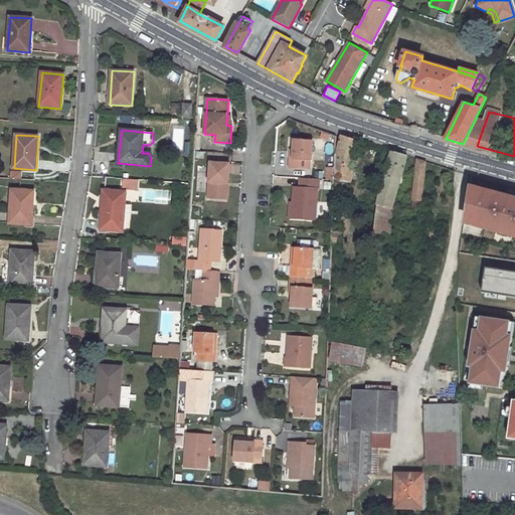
[(335,161),(334,179),(351,182),(354,170),(351,166),(357,141),(341,136),(335,161)]
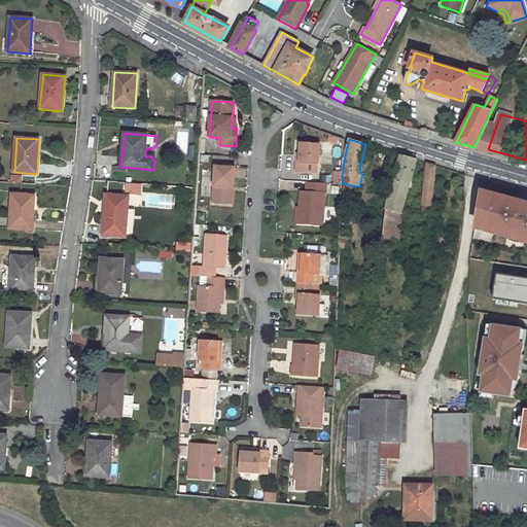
[(320,144),(301,143),(301,154),(300,162),(296,162),(296,171),(317,173),(318,164),(319,164),(320,144)]
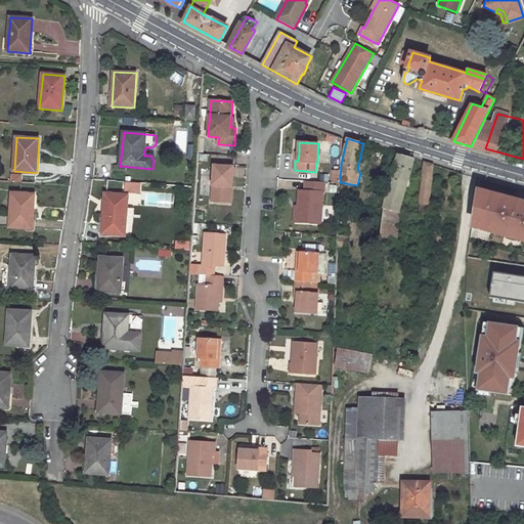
[(391,151),(389,170),(394,171),(393,176),(408,180),(415,159),(391,151)]
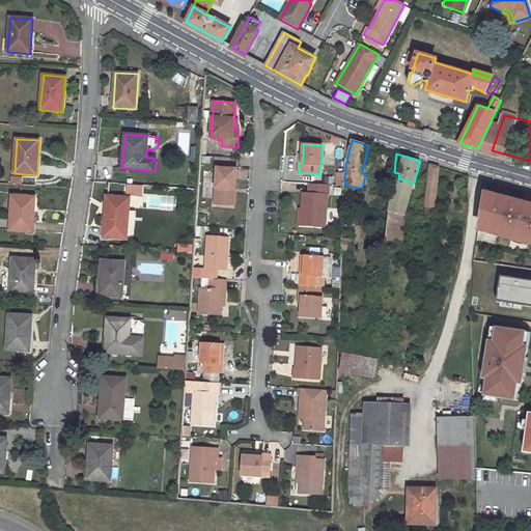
[(430,164),(427,186),(438,187),(440,167),(430,164)]
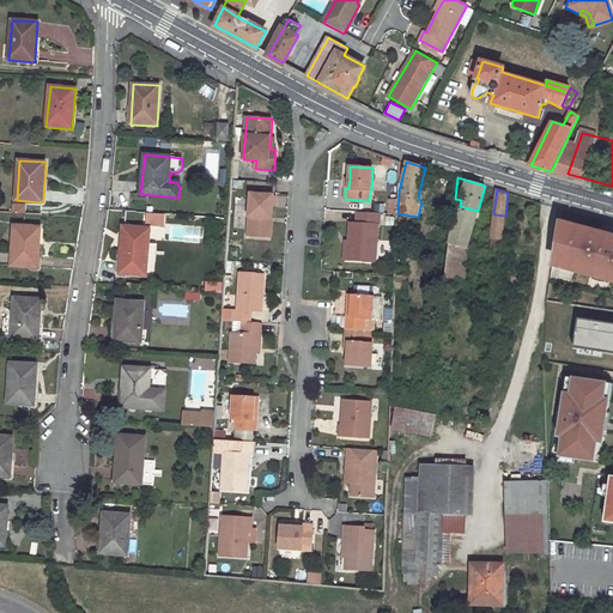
[(273,196),(250,194),(247,236),(267,237),(268,218),(272,219),(273,196)]
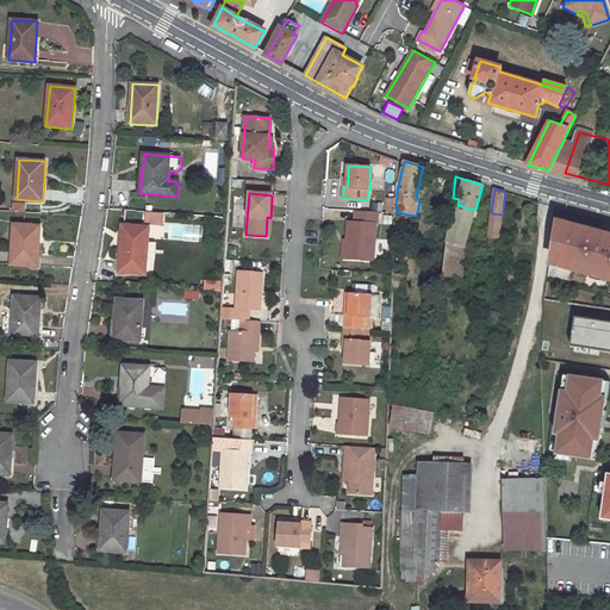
[(378,212),(356,211),(355,223),(348,223),(347,241),(346,259),(373,261),(375,225),(378,225),(378,212)]
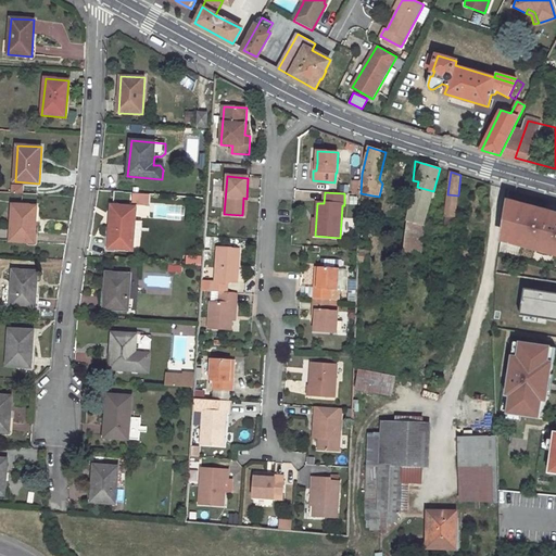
[(447,194),(445,216),(455,217),(458,196),(447,194)]
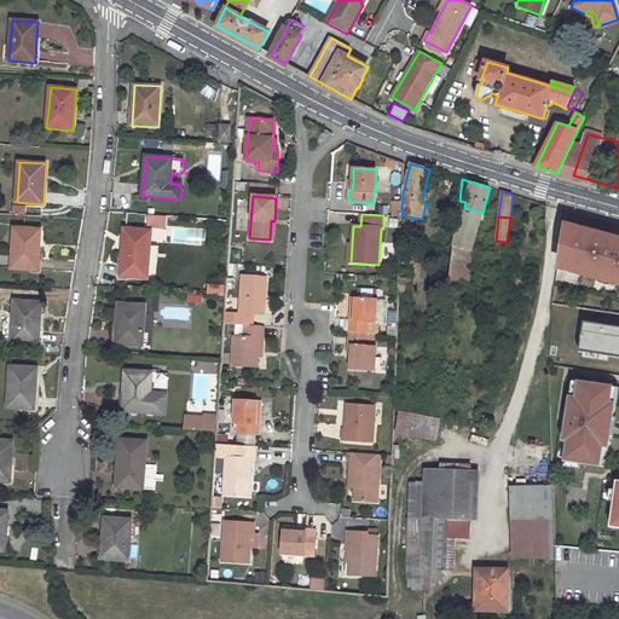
[(460,226),(453,246),(472,250),(476,231),(460,226)]
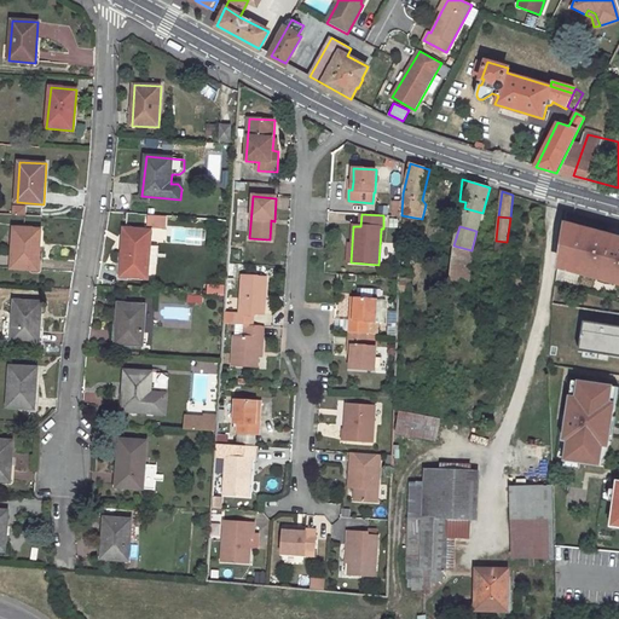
[(15,227),(11,268),(39,270),(41,230),(15,227)]
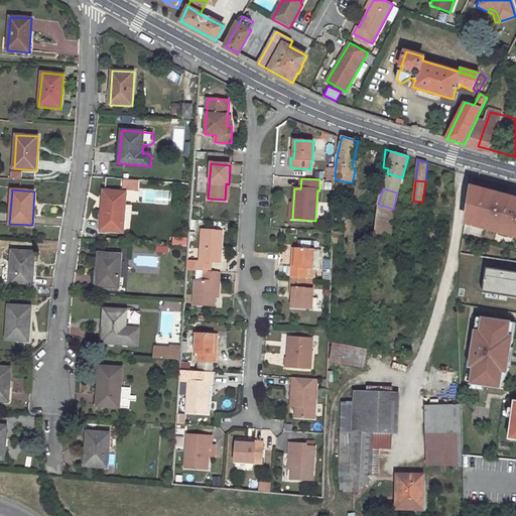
[(492,197),(470,190),(466,218),(485,223),(484,228),(515,236),(515,202),(507,200),(505,196),(493,192),(492,197)]
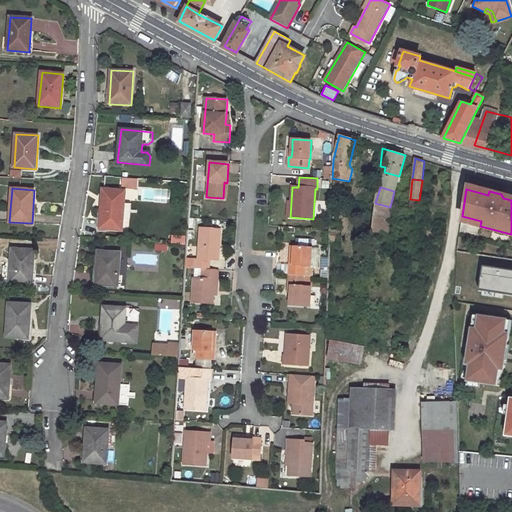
[(104,190),(100,229),(122,231),(126,191),(104,190)]
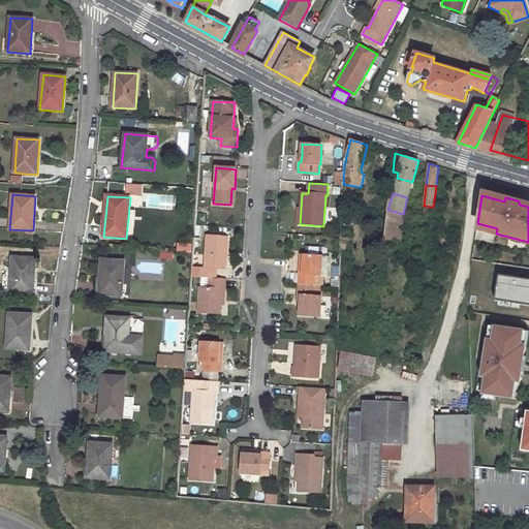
[(386,217),(402,221),(403,214),(387,210),(386,217)]
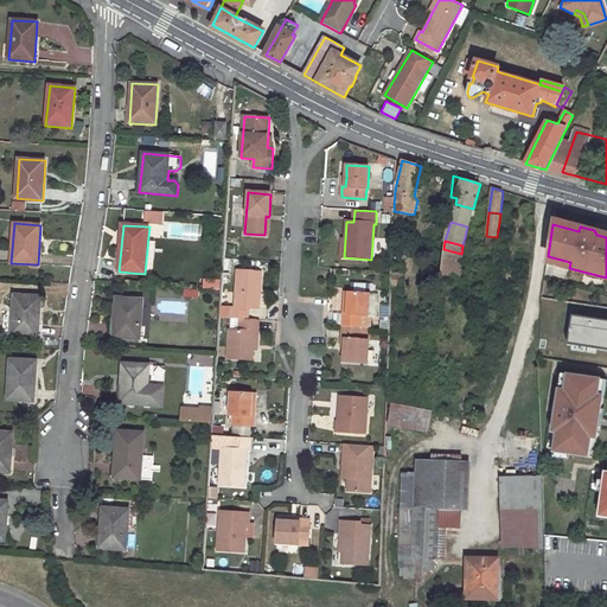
[(443,249),(440,281),(458,283),(461,254),(443,249)]
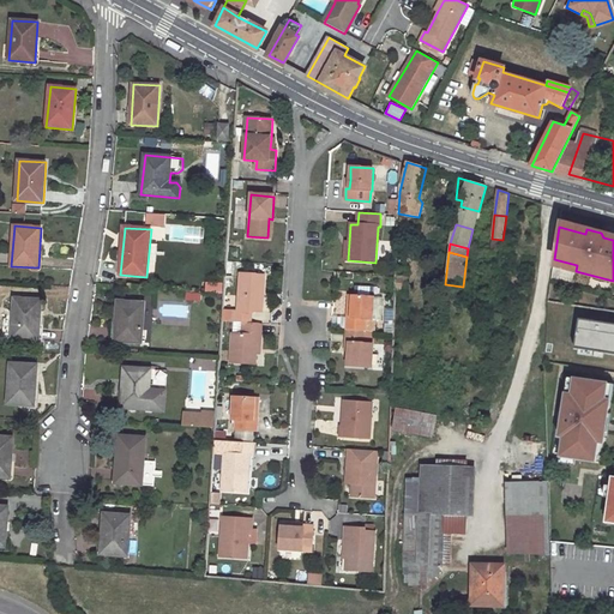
[(242,324),(251,324),(251,312),(262,313),(264,277),(240,275),(238,313),(233,313),(233,323),(242,324)]
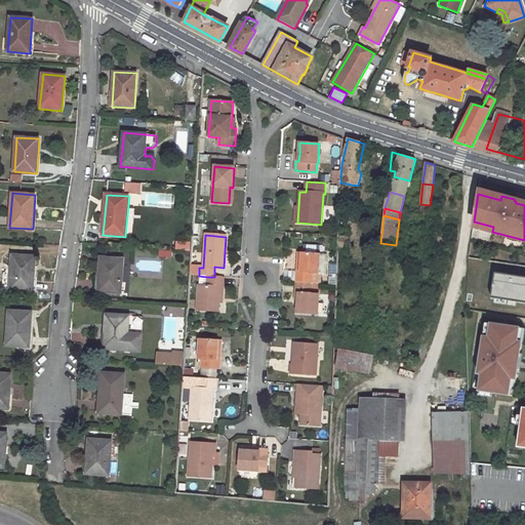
[(176,241),(174,248),(189,250),(190,243),(176,241)]
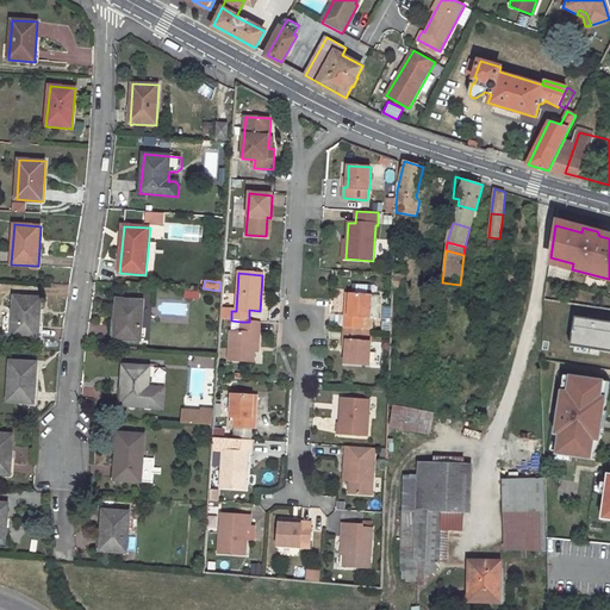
[(346,317),(344,329),(362,330),(363,318),(371,319),(372,297),(350,294),(349,317),(346,317)]
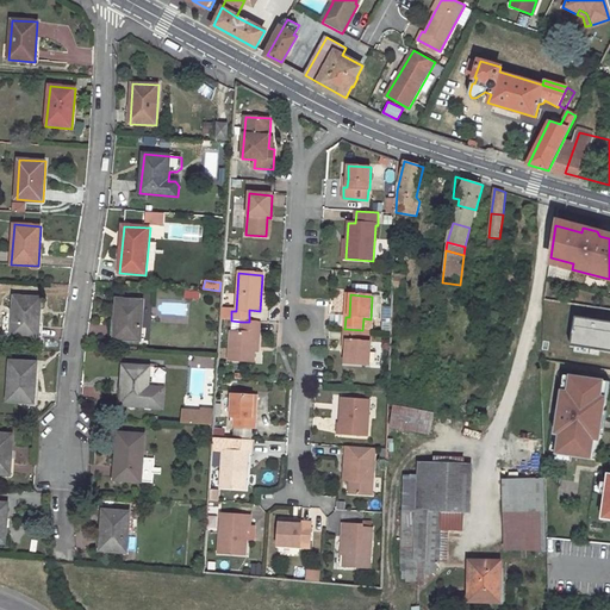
[(14,297),(12,337),(39,338),(42,299),(14,297)]
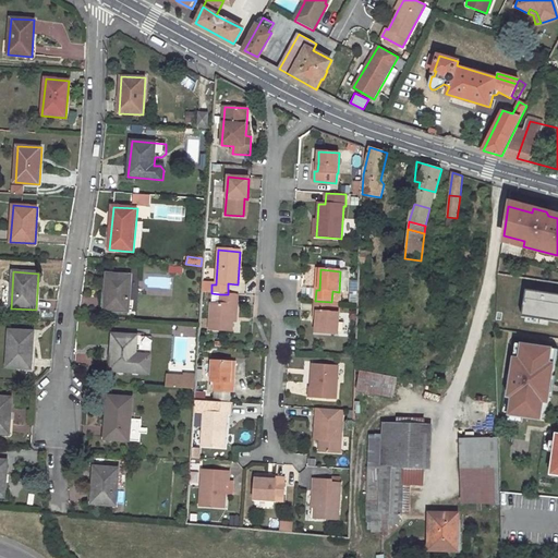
[(108,274),(105,311),(129,312),(132,276),(108,274)]
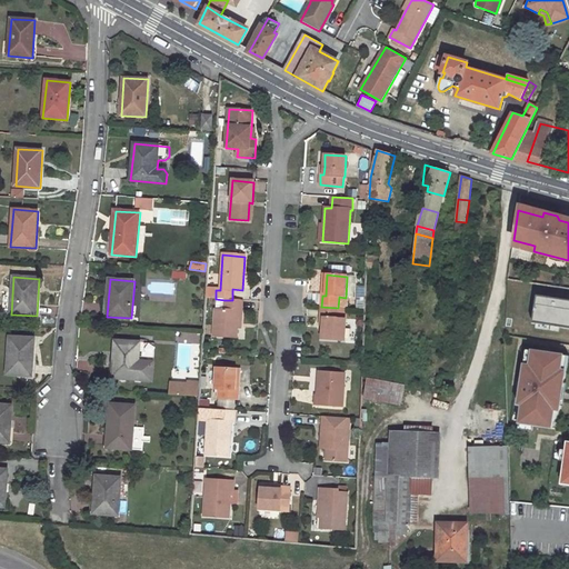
[(568,299),(536,293),(531,320),(568,326),(568,299)]
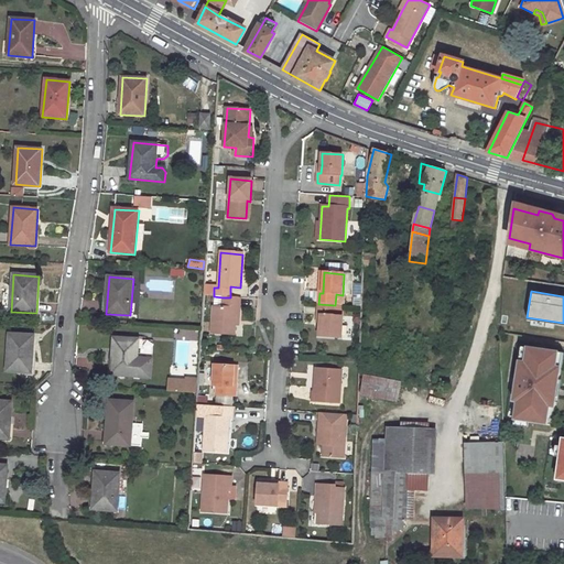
[(230,297),(223,297),(221,308),(213,307),(212,334),(235,336),(236,326),(237,310),(240,310),(240,299),(230,297)]
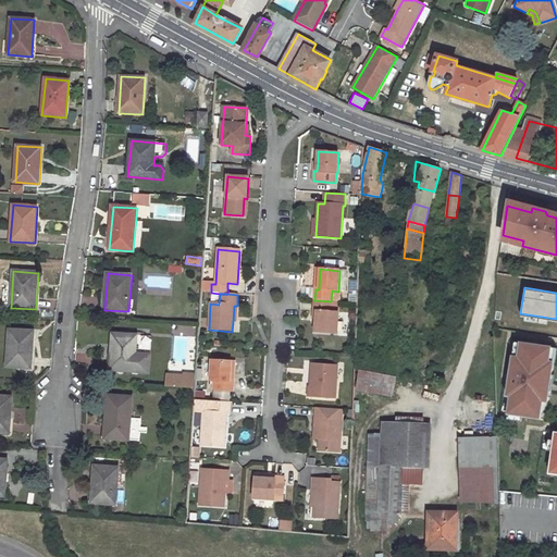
[(331,301),(314,300),(313,312),(317,312),(317,320),(316,333),(337,335),(338,313),(330,312),(331,301)]
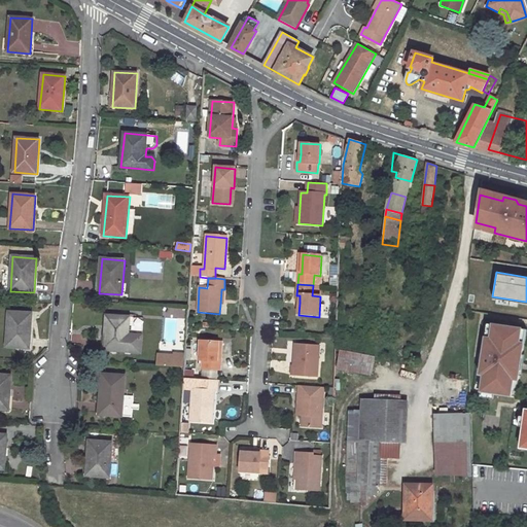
[(9,313),(6,346),(30,348),(32,314),(9,313)]
